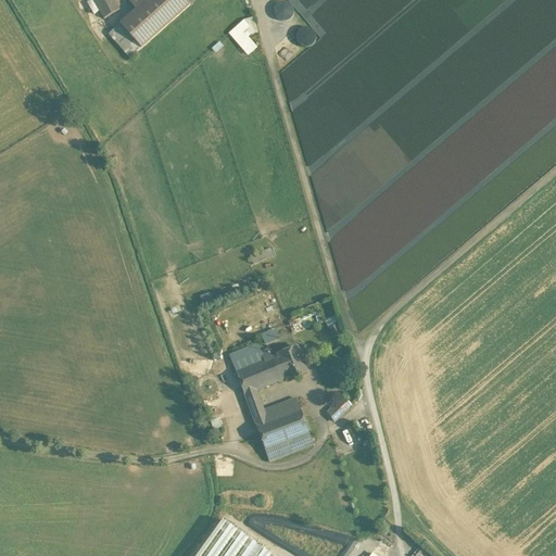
[(119,10),(114,0),(92,0),(104,20),(119,10)]
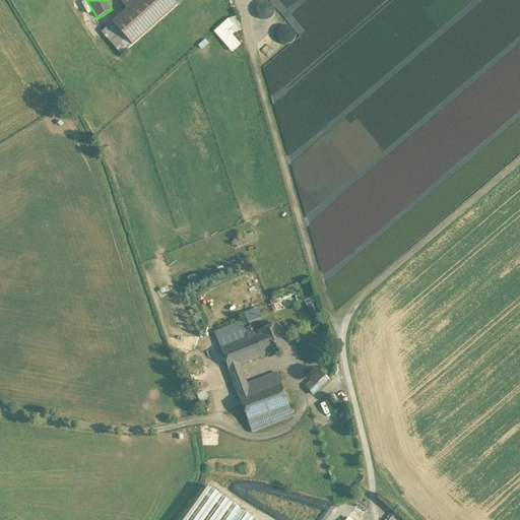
[(173,0),(119,0),(128,9),(102,33),(122,55),(178,5),(173,0)]
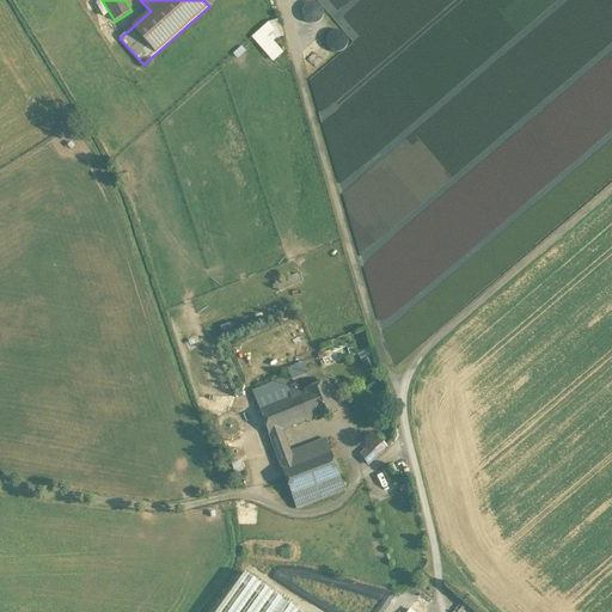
[(311,24),(328,13),(318,0),(314,0),(300,10),(311,24)]
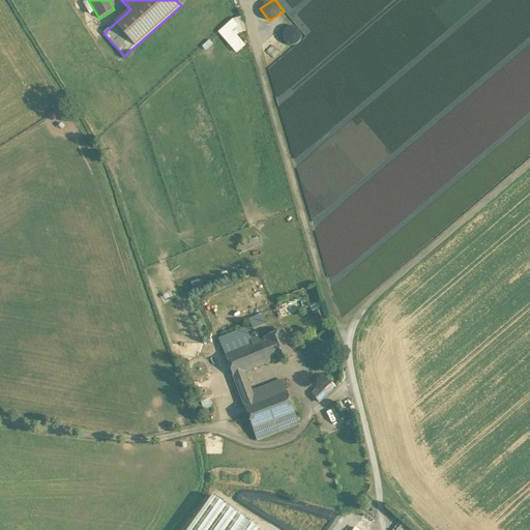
[(289,46),(303,38),(296,24),(282,31),(289,46)]
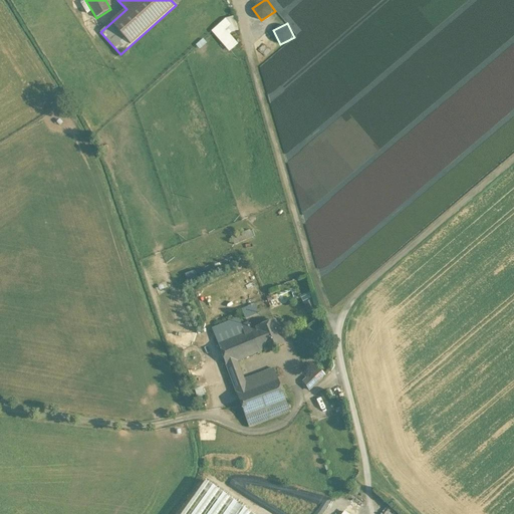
[(250,230),(231,237),(234,245),(253,237),(250,230)]
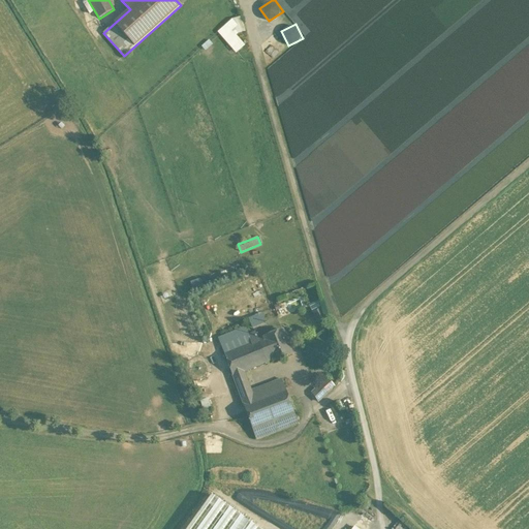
[(252,327),(267,322),(263,312),(249,317),(252,327)]
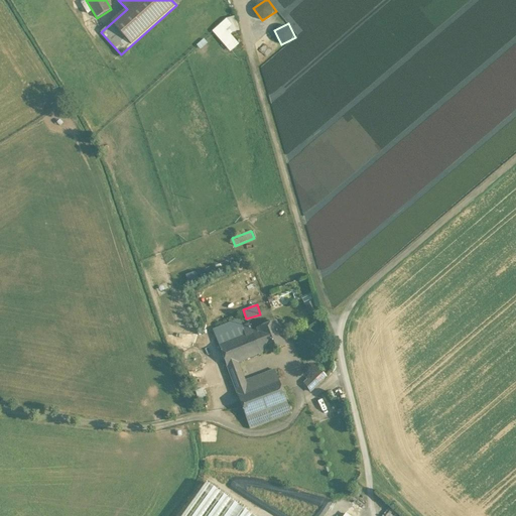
[(213,330),(219,346),(245,336),(242,329),(239,319),(213,330)]
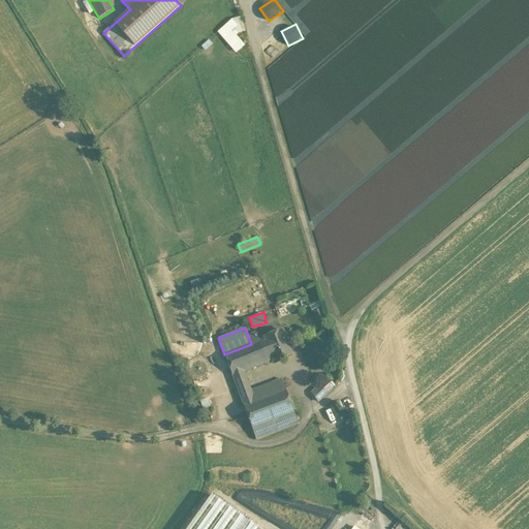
[(283,332),(265,338),(266,339),(258,341),(267,363),(274,361),(274,363),(292,355),(283,332)]
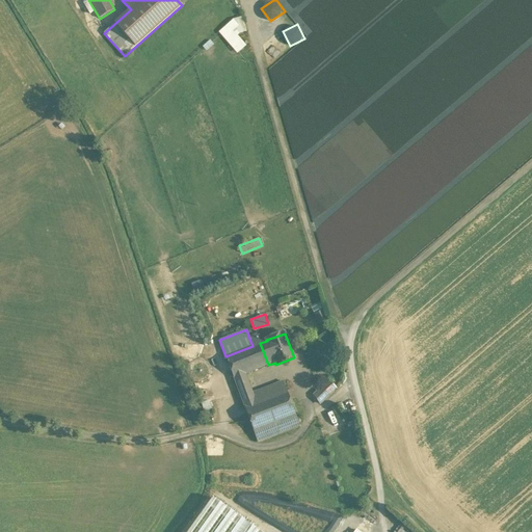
[(239,391),(249,387),(245,374),(268,365),(260,343),(258,336),(249,339),(253,346),(225,356),(239,391)]
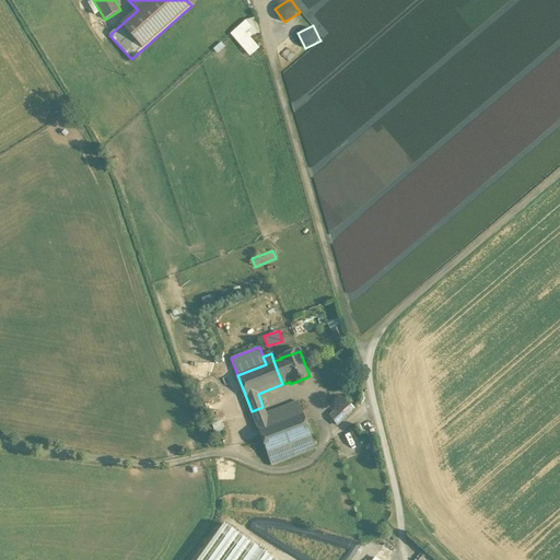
[(330,416),(337,426),(354,409),(347,400),(330,416)]
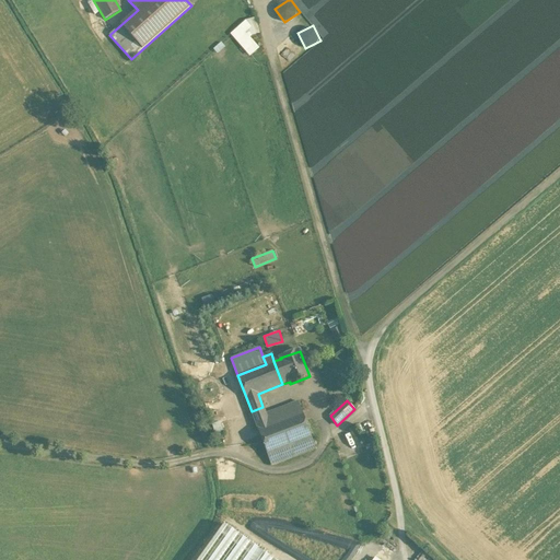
[(298,401),(288,406),(291,416),(269,424),(266,413),(254,418),(268,455),(304,441),(312,438),(298,401)]
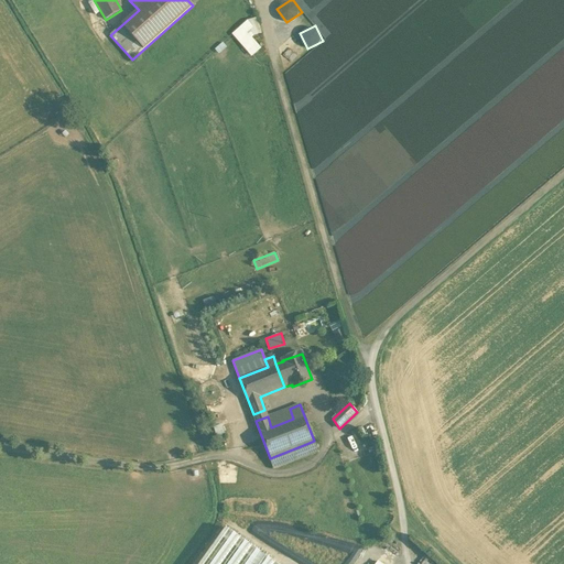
[(290,409),(268,416),(271,427),(293,419),(290,409)]
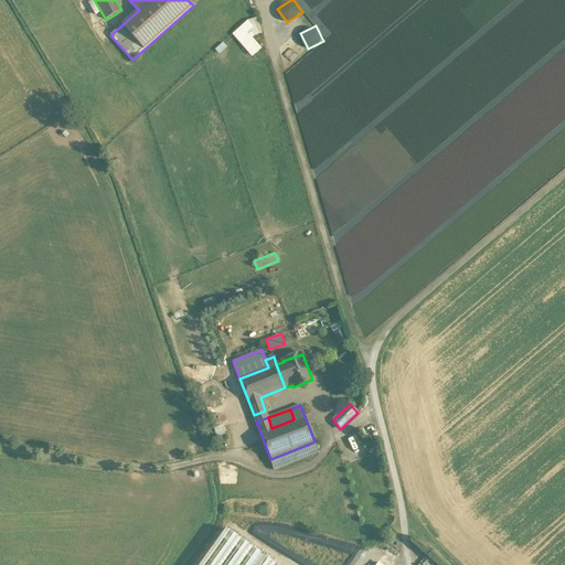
[(265,411),(254,415),(256,422),(268,417),(265,411)]
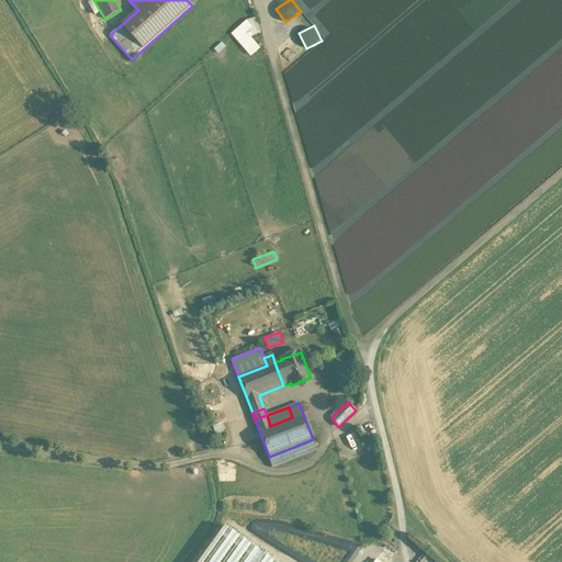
[(313,439),(305,442),(310,452),(316,450),(313,439)]
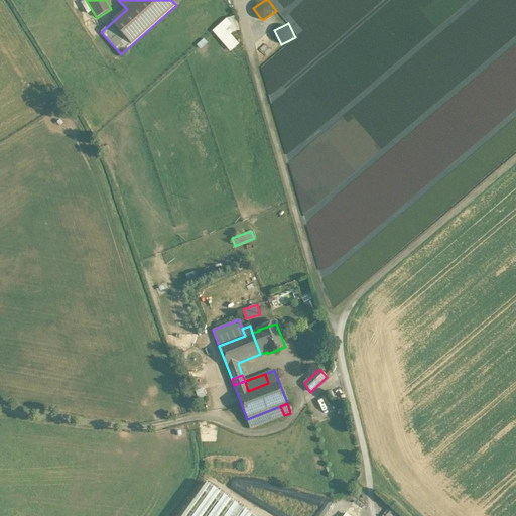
[(280,406),(247,419),(250,428),(284,415),(280,406)]
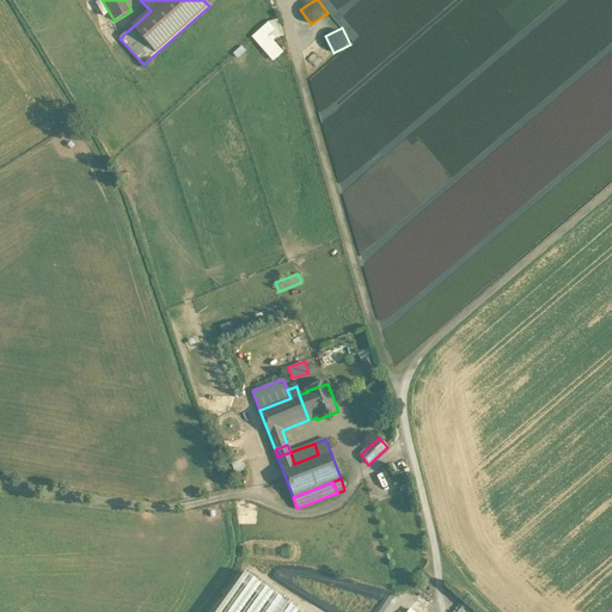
[(263,611),(240,595),(228,611),(263,611)]
